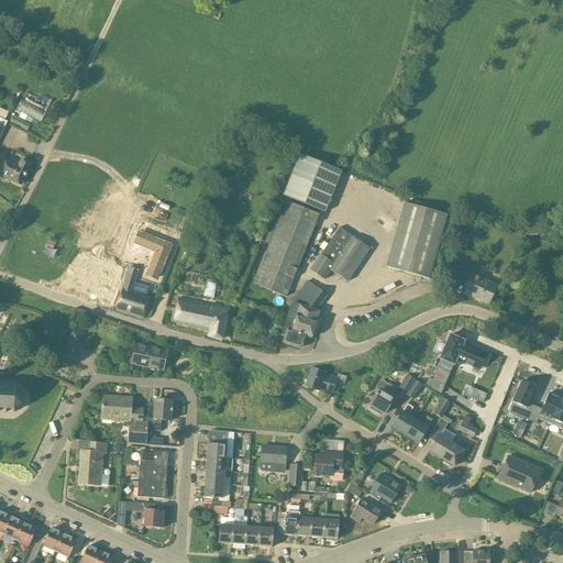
[(41,121),(47,110),(23,98),(17,109),(41,121)]
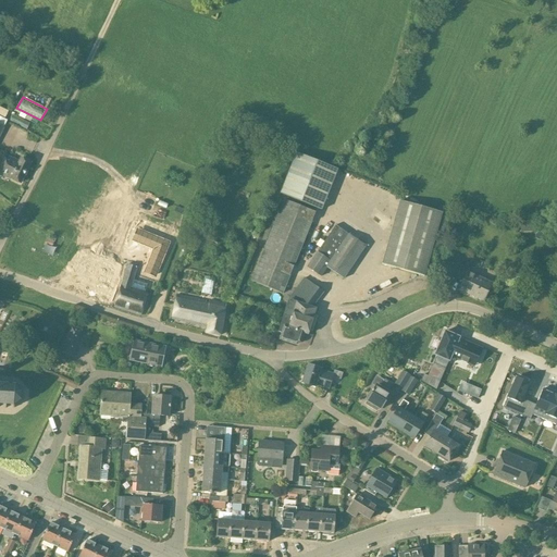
[(337,170),(296,153),(280,193),(321,209),(337,170)]
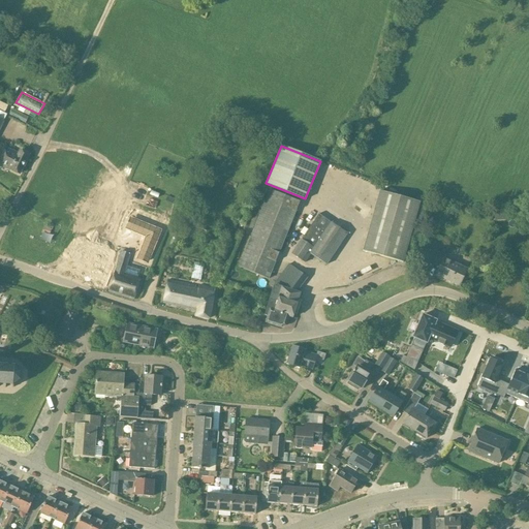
[(18,154),(4,148),(0,155),(0,163),(19,174),(29,154),(21,150),(18,154)]
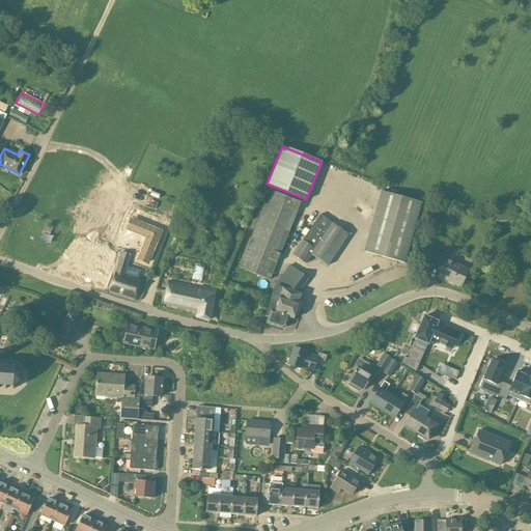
[(270,280),(301,202),(271,190),(240,268),(270,280)]
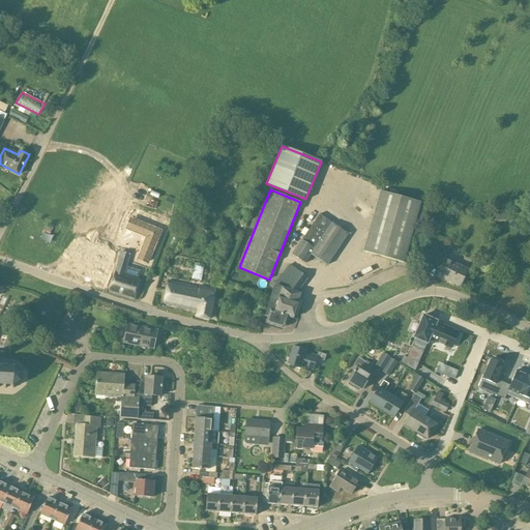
[(404,263),(421,202),(381,190),(363,251),(404,263)]
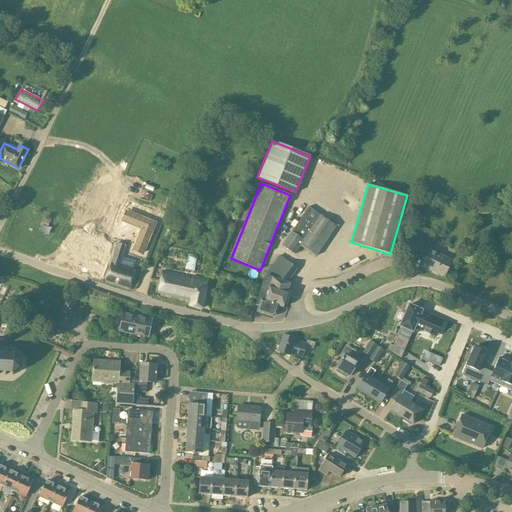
[(350,206),(354,202),(337,187),(334,190),(350,206)]
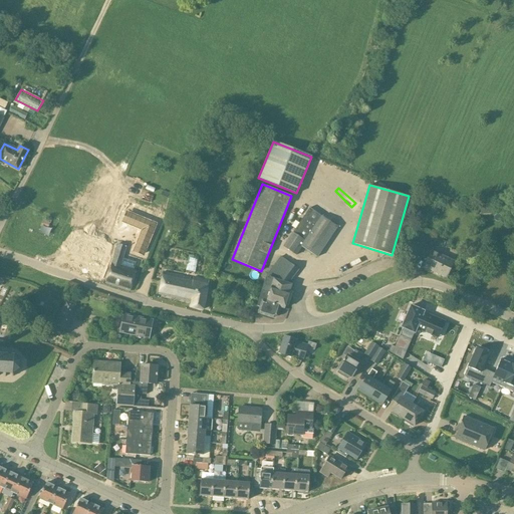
[(317,257),(337,227),(309,207),(283,246),(296,255),(302,247),(317,257)]
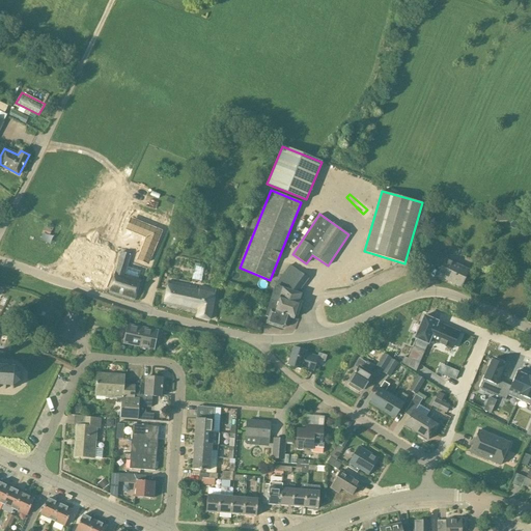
[(95,215),(84,247),(96,251),(108,219),(95,215)]
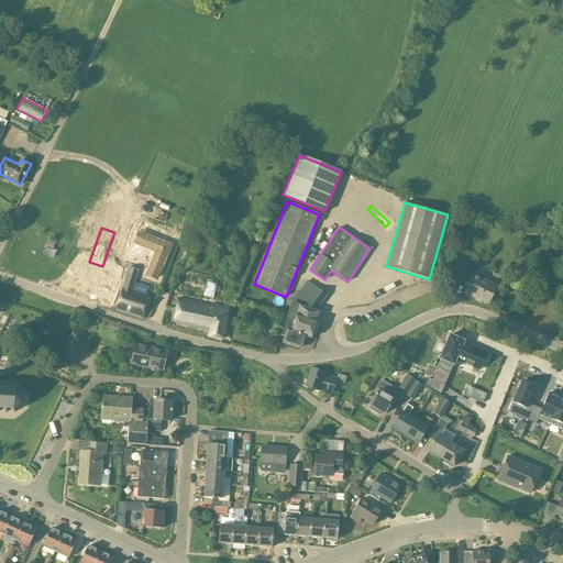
[(138,239),(133,249),(154,257),(145,279),(155,284),(168,251),(138,239)]
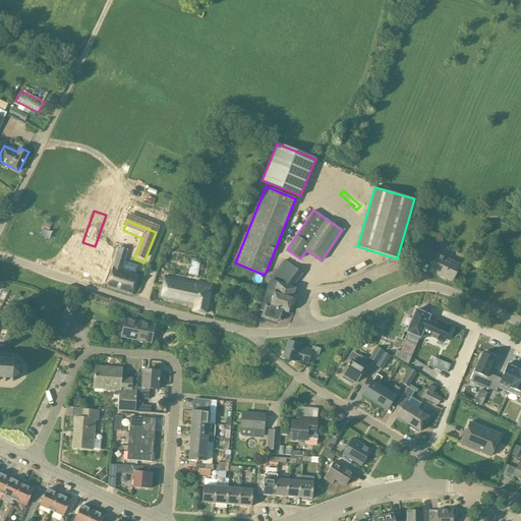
[(422,236),(420,241),(429,245),(431,240),(422,236)]
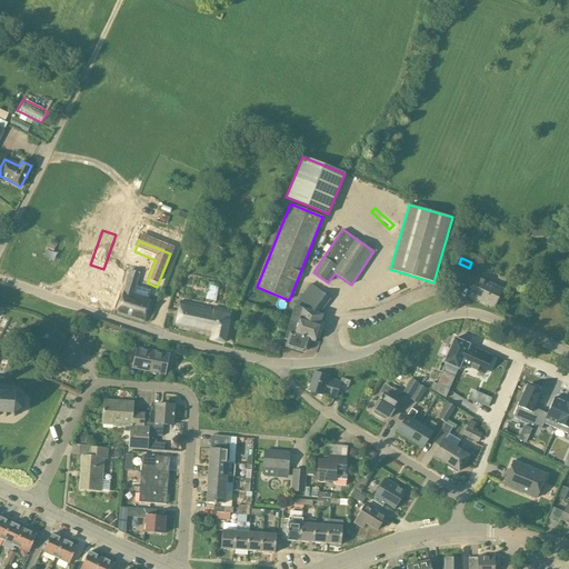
[(120,276),(97,267),(92,277),(89,276),(82,292),(113,305),(120,288),(117,287),(120,276)]
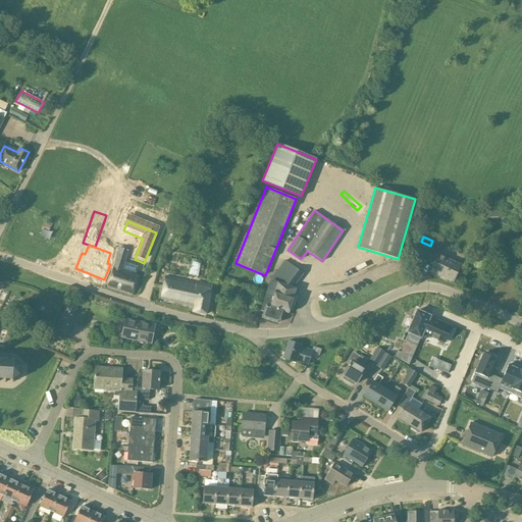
[(118,246),(108,289),(133,295),(141,266),(126,262),(129,249),(118,246)]
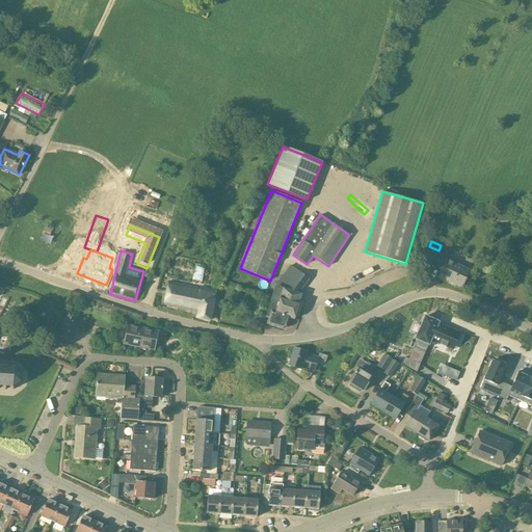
[(462,288),(470,270),(447,259),(448,258),(435,251),(430,262),(442,267),(437,276),(462,288)]
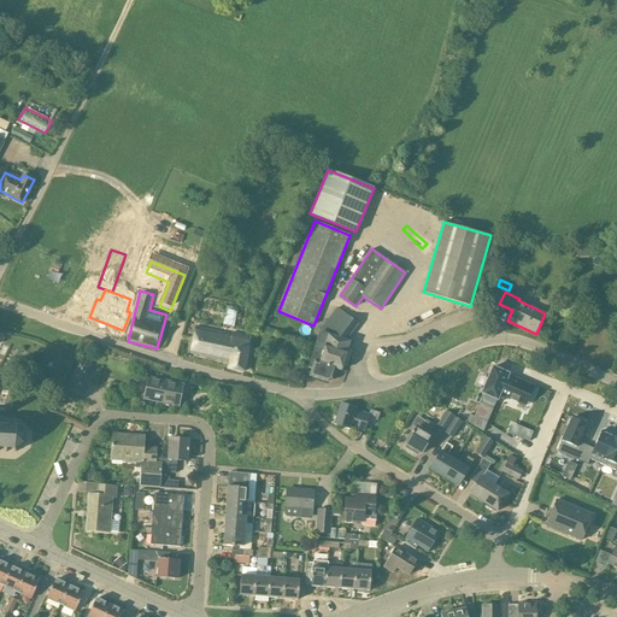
[(227,305),(225,312),(224,312),(223,312),(222,317),(224,317),(223,324),(223,325),(234,328),(239,307),(238,307),(227,305)]
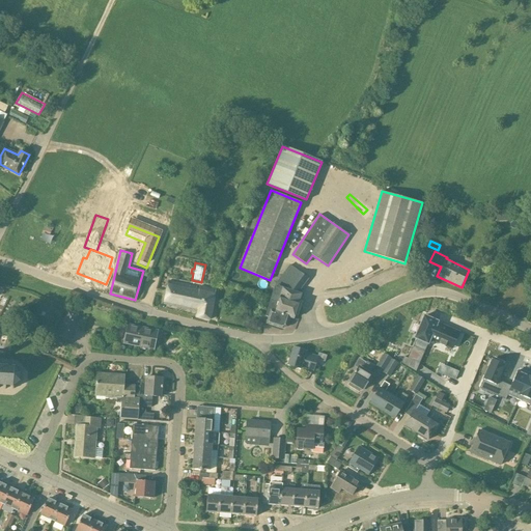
[(275,313),(289,317),(294,318),(302,295),(299,294),(309,278),(290,264),(271,290),(281,295),(278,303),(270,301),(267,310),(267,311),(271,312),(271,310),(275,312),(275,313)]
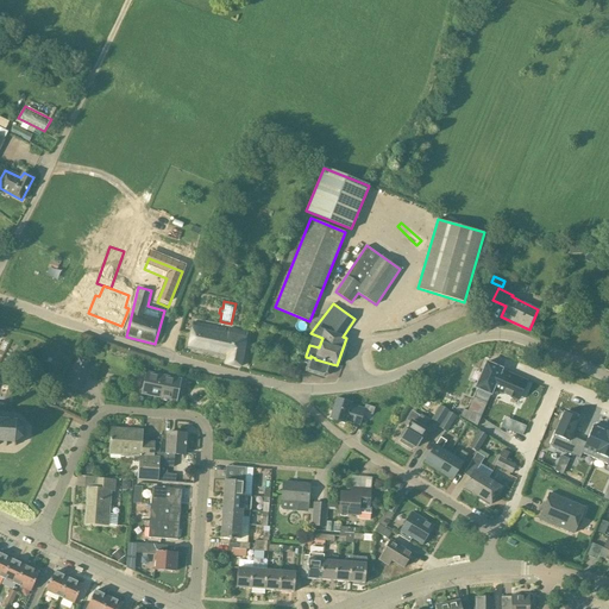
[(228,332),(225,331),(225,328),(193,321),(188,349),(227,357),(226,363),(240,366),(249,332),(230,328),(228,332)]
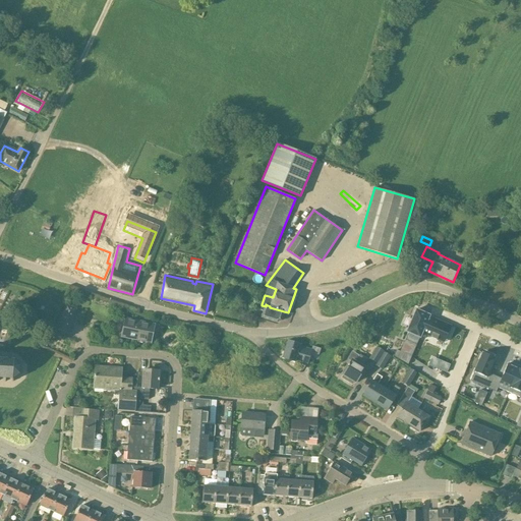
[(281,321),(284,311),(270,307),(270,306),(266,304),(266,306),(262,305),(261,311),(264,312),(262,317),(277,323),(281,321)]
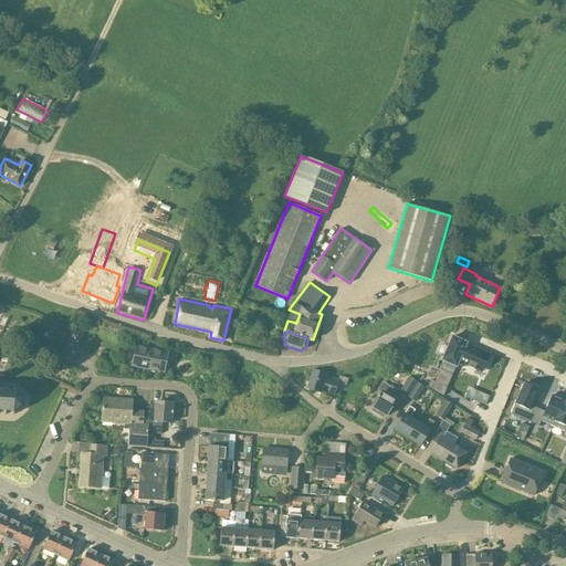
[(448,332),(437,355),(451,362),(454,355),(461,342),(462,338),(448,332)]
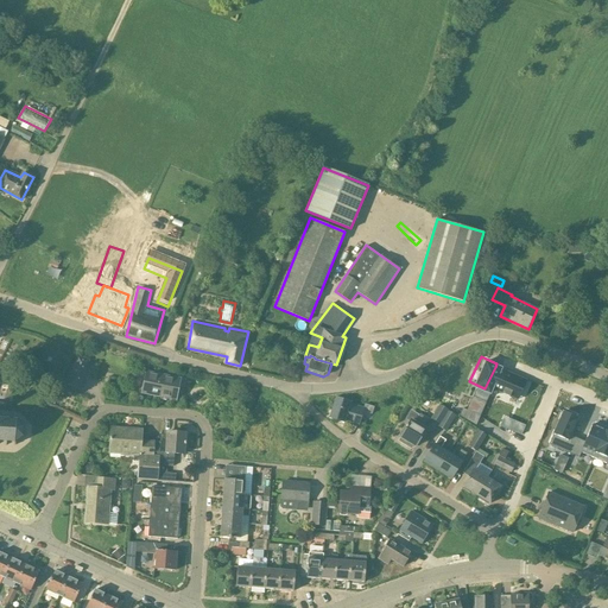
[(495,367),(488,381),(512,393),(520,378),(495,367)]
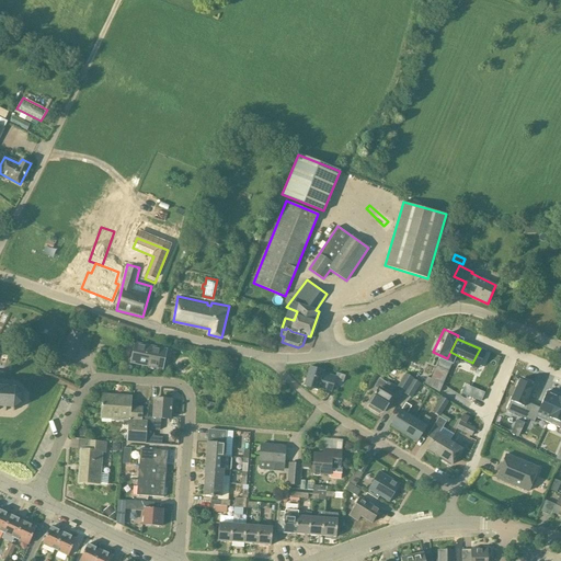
[(162,370),(167,350),(135,343),(130,363),(162,370)]
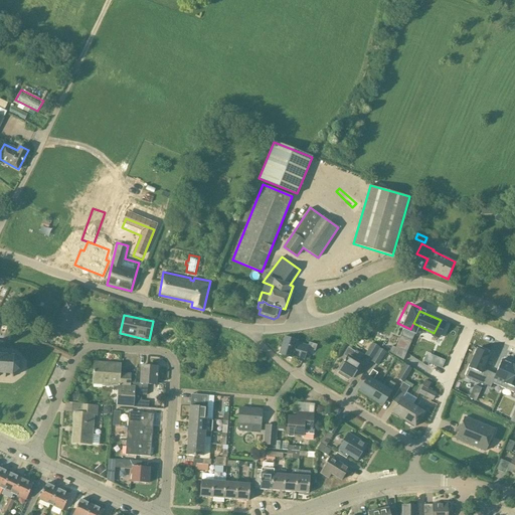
[(304,360),(308,346),(297,342),(297,341),(285,337),(279,354),(292,358),(292,357),(304,360)]
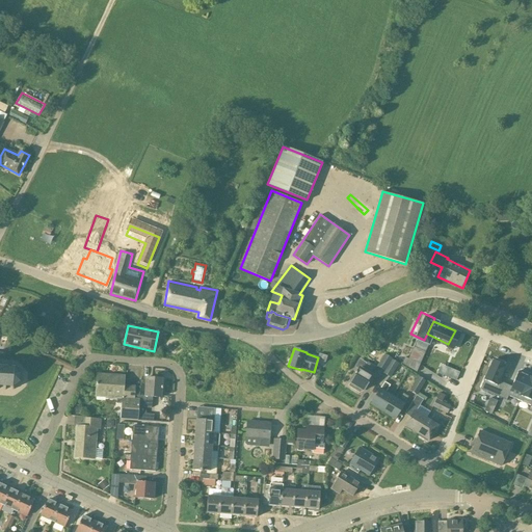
[(377,367),(384,371),(392,360),(384,354),(377,367)]
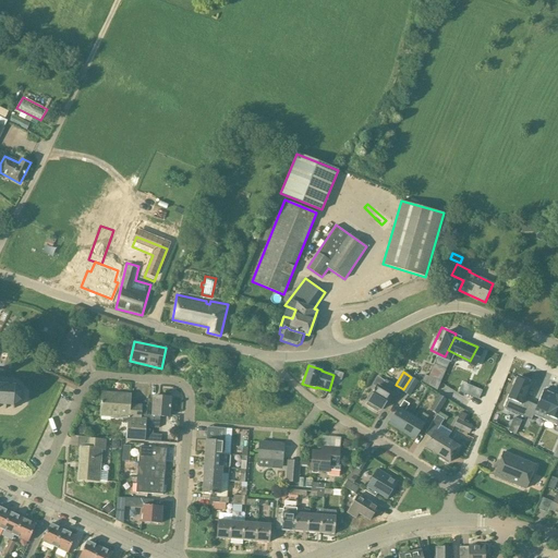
[(441,381),(425,375),(422,381),(437,391),(441,381)]
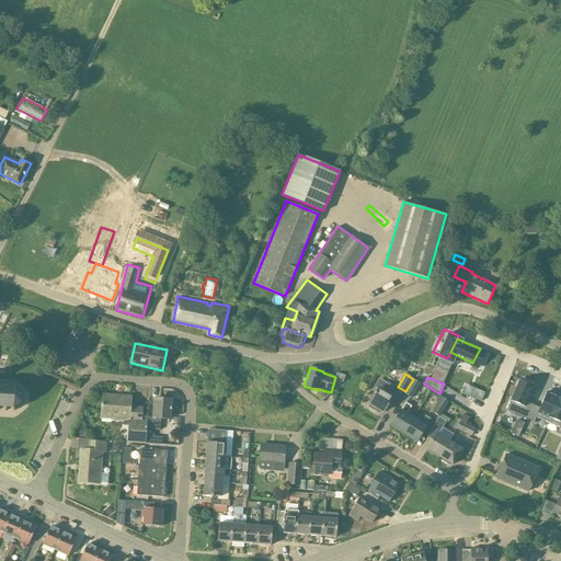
[(413,379),(405,391),(405,392),(404,395),(411,399),(420,384),(413,379)]
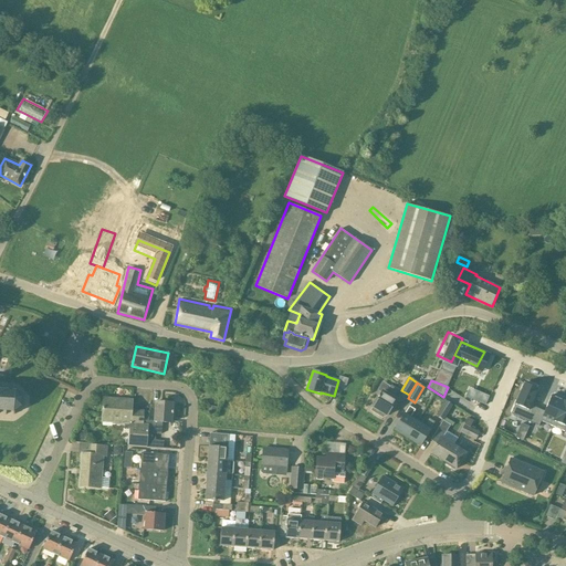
[(517,400),(514,408),(525,413),(523,418),(531,421),(536,409),(530,406),(536,390),(534,389),(535,387),(525,383),(521,391),(520,390),(515,399),(517,400)]
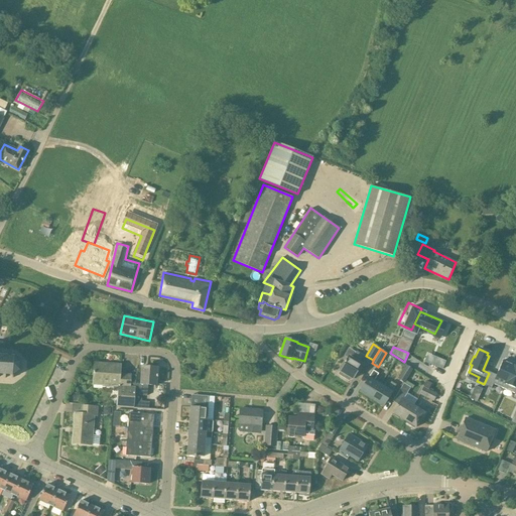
[(364,356),(357,351),(352,359),(349,357),(340,372),(341,372),(340,375),(346,379),(348,376),(353,379),(362,365),(360,364),(364,356)]
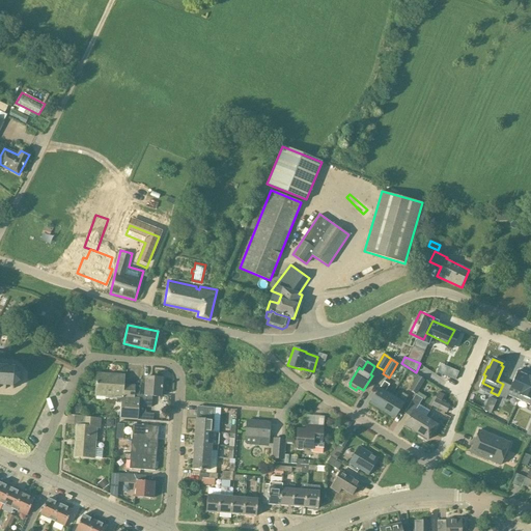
[(0,386),(12,388),(20,382),(20,373),(15,367),(0,365),(0,386)]
